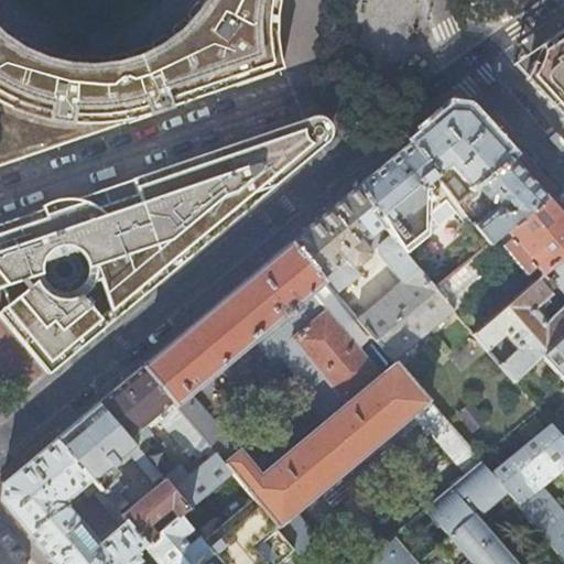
[(208,0),(197,15),(181,33),(167,43),(142,57),(122,64),(102,67),(83,68),(68,67),(54,64),(39,58),(24,52),(3,38),(0,35),(0,166),(51,150),(94,134),(134,121),(243,84),(283,69),(280,57),(278,47),(277,34),(277,18),(279,4),(280,0),(208,0)]
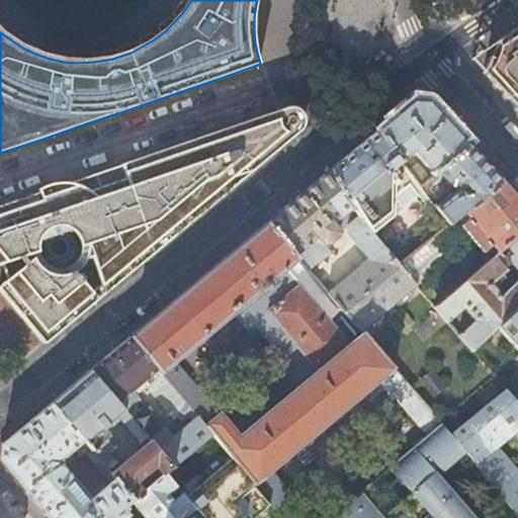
[(517,25),(496,40),(483,71),(517,108),(517,25)]
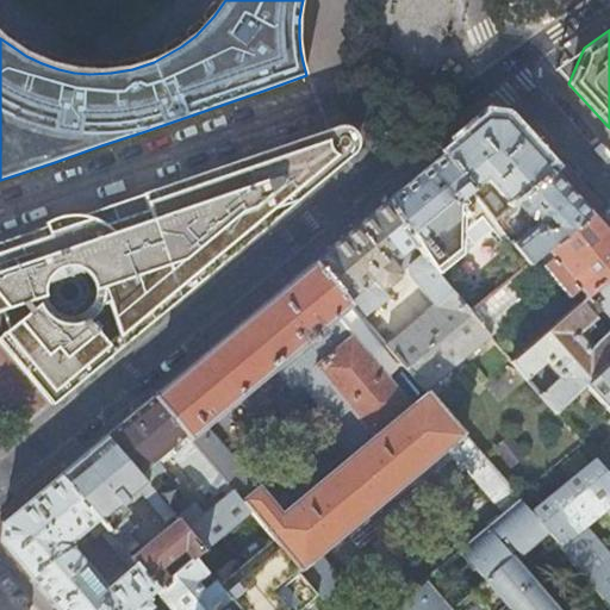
[(470,134),(444,155),(477,198),(481,193),(475,186),(485,179),(511,207),(553,172),(547,167),(521,138),(505,120),(487,119),(470,134)]
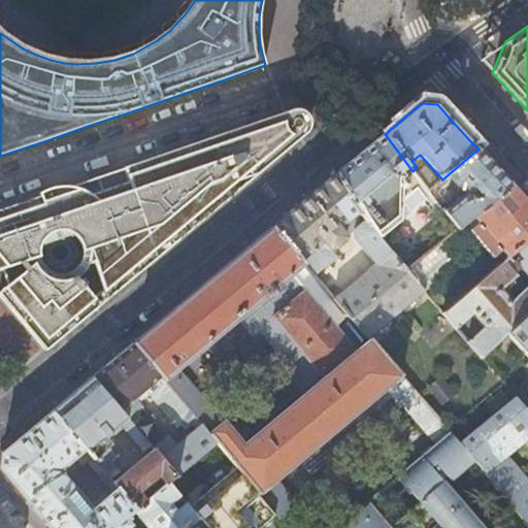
[(109,173),(0,210),(0,292),(46,349),(103,302),(161,254),(193,227),(308,131),(310,127),(311,123),(311,118),(307,112),(302,109),(294,109),(199,142),(109,173)]
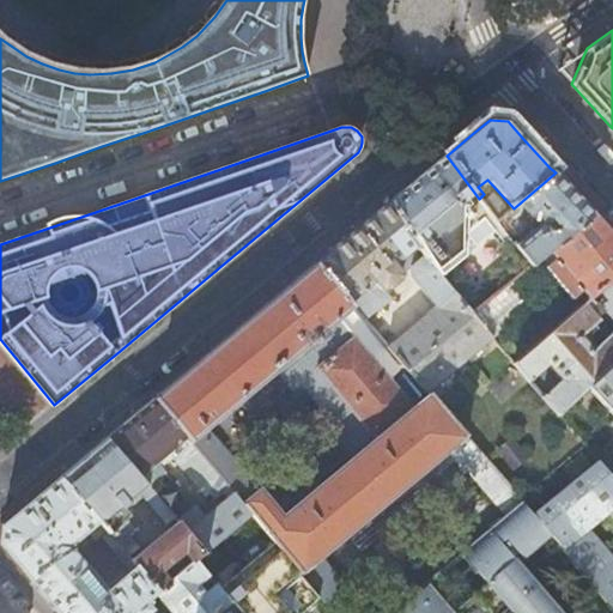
[(430,170),(392,201),(425,254),(441,278),(467,255),(466,234),(491,212),(483,202),(479,199),(447,156),(430,170)]
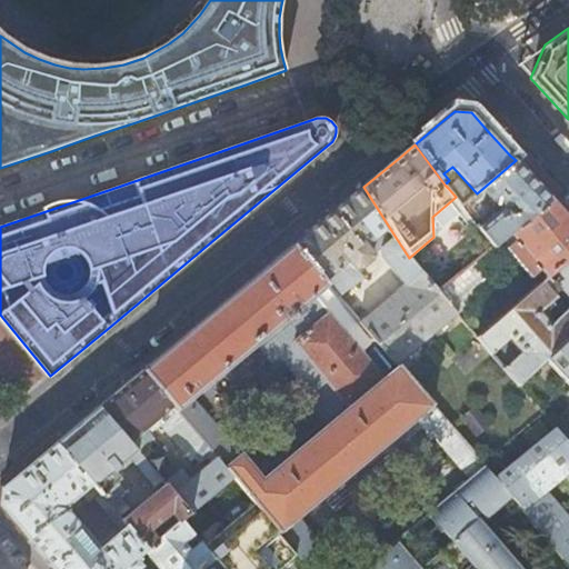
[(533,180),(516,160),(477,193),(471,198),(461,206),(465,209),(470,217),(482,208),(481,207),(490,201),(509,205),(512,208),(501,209),(479,227),(492,246),(509,233),(551,199),(533,180)]
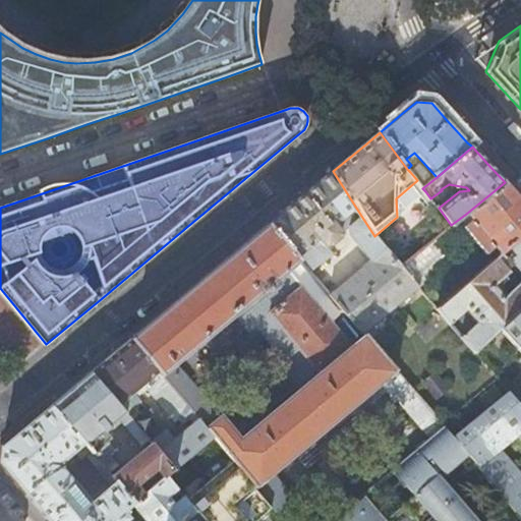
[(418,165),(410,172),(417,180),(422,188),(431,181),(418,165)]
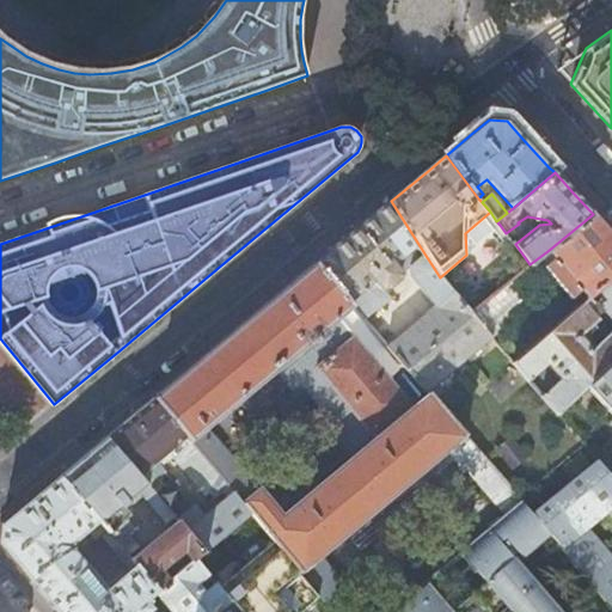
[(440,277),(424,254),(391,201),(352,234),(316,263),(365,319),(389,298),(383,289),(386,289),(402,276),(402,273),(410,265),(410,277),(434,305),(386,346),(427,391),(490,337),(470,312),(440,277)]
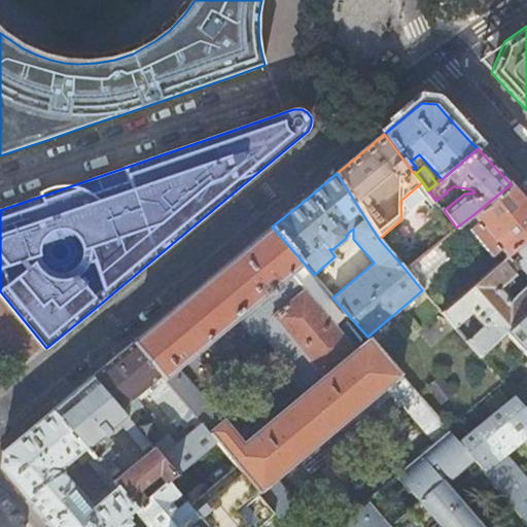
[(400,201),(401,219),(430,194),(427,190),(422,182),(400,201)]
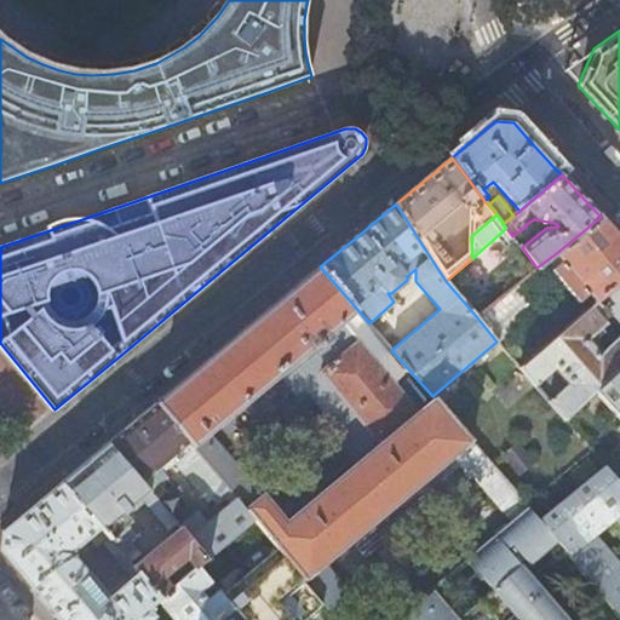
[(619,237),(601,217),(555,254),(561,264),(551,273),(577,304),(587,296),(595,304),(598,300),(619,281),(619,237)]
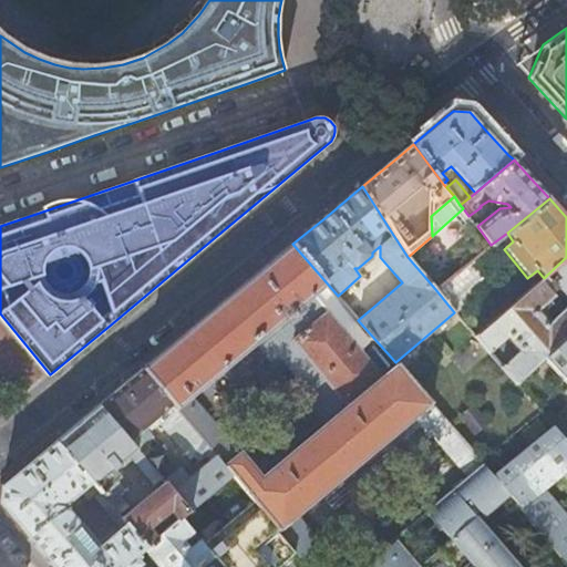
[(292,244),(285,250),(250,278),(151,362),(143,369),(176,408),(255,341),(265,353),(272,347),(321,405),(315,412),(325,424),(260,478),(240,455),(237,456),(210,425),(203,414),(195,406),(183,415),(199,435),(233,475),(255,502),(278,529),(309,566),(341,566),(297,513),(410,414),(429,436),(433,432),(472,476),(484,466),(483,464),(395,362),(358,320),(338,296),(292,244)]
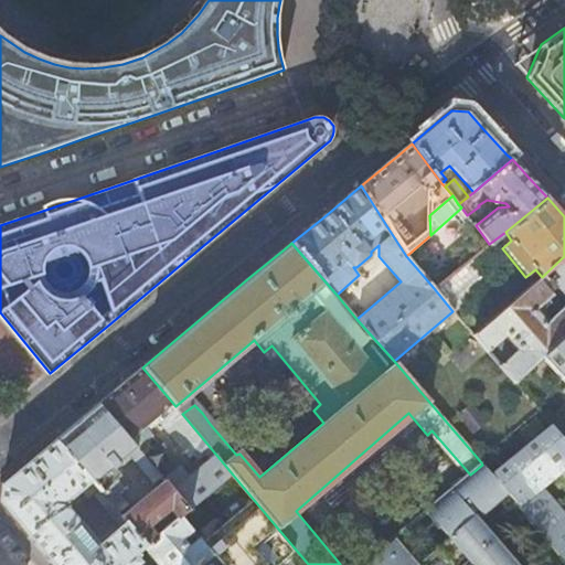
[(564,256),(545,274),(564,296),(564,256)]
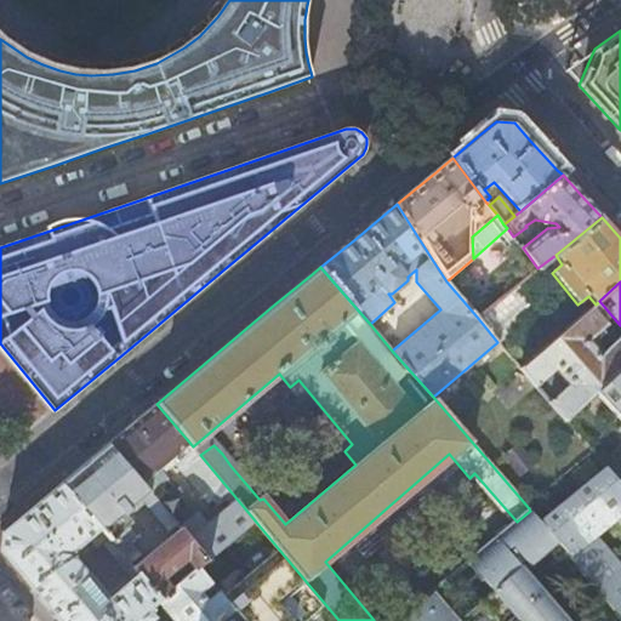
[(540,305),(520,283),(477,317),(497,342),(542,306),(541,305),(540,305)]
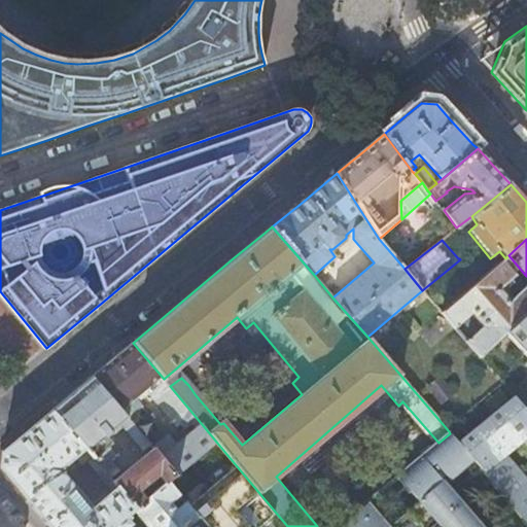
[(501,261),(442,313),(479,356),(506,330),(526,311),(526,290),(525,288),(508,303),(498,290),(514,276),(501,261)]
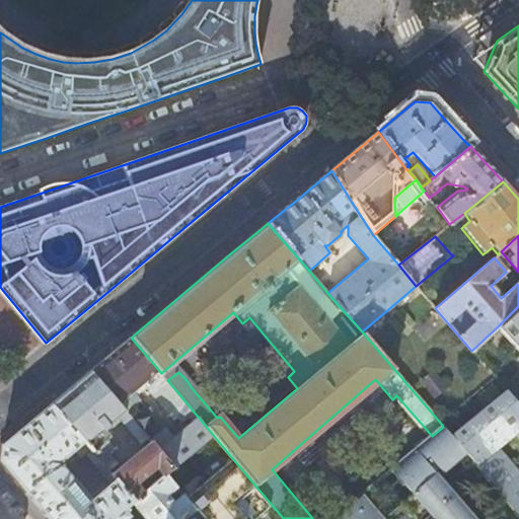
[(518,381),(508,391),(518,404),(518,306),(499,325),(518,347),(518,381)]
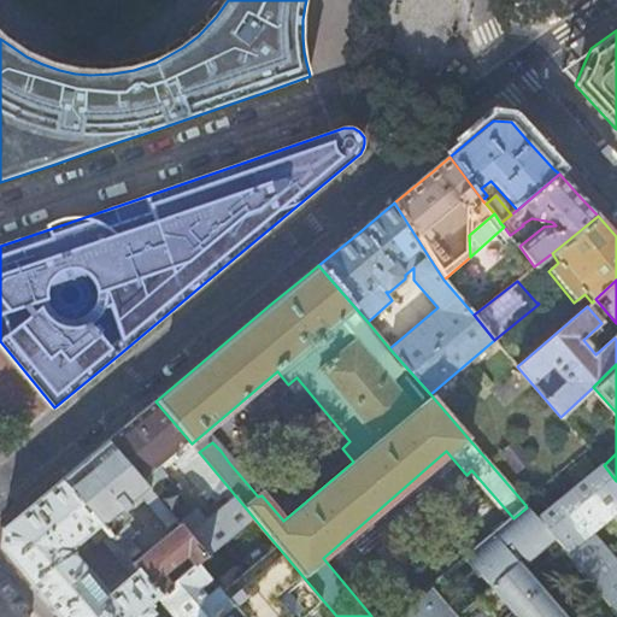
[(192,444),(156,401),(131,422),(109,440),(148,488),(165,474),(162,469),(165,466),(162,462),(168,457),(171,460),(175,459),(207,498),(211,494),(217,501),(225,494),(230,500),(188,536),(206,557),(253,517),(217,474),(199,452),(192,444)]
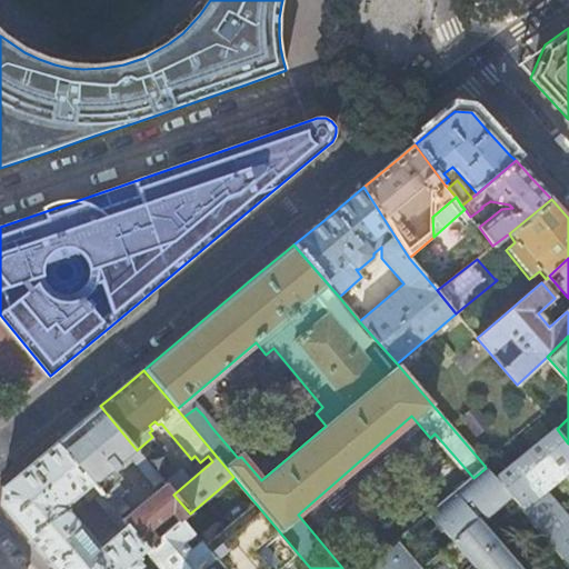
[(78,425),(57,442),(109,503),(125,489),(118,480),(121,477),(116,469),(132,456),(157,486),(162,480),(137,450),(100,406),(78,425)]
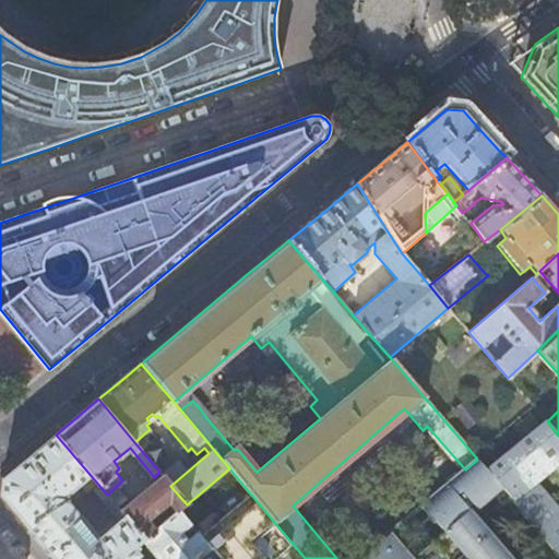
[(558,507),(537,482),(555,468),(558,473),(558,436),(547,421),(487,471),(502,488),(558,554),(558,507)]
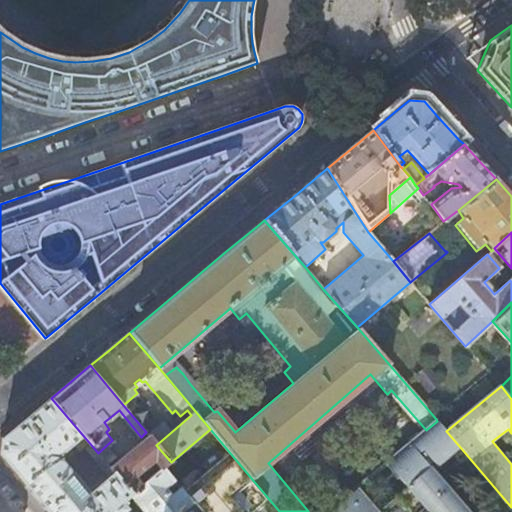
[(12,467),(49,511),(109,511),(131,494),(110,468),(98,453),(51,398),(47,401),(2,439),(1,448),(1,454),(12,467)]
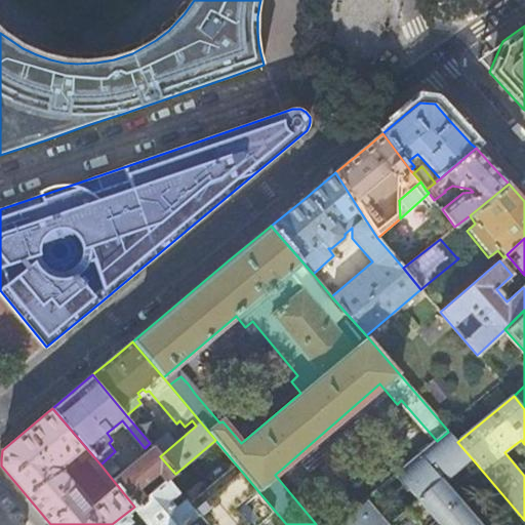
[(437,441),(400,472),(419,495),(389,522),(392,524),(481,524),(443,480),(445,477),(447,479),(472,458),(457,442),(448,432),(437,441)]
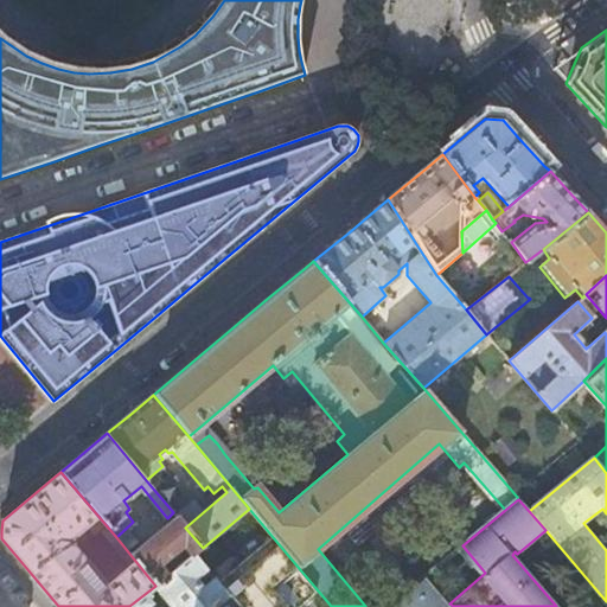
[(196,553),(203,548),(185,528),(177,517),(131,555),(155,586),(177,569),(168,558),(184,547),(191,556),(193,555),(196,553)]
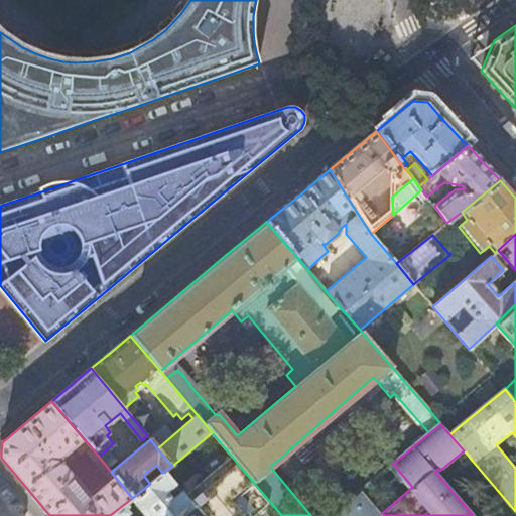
[(253,515),(269,504),(251,483),(253,482),(232,457),(183,496),(191,506),(179,515),(253,515)]
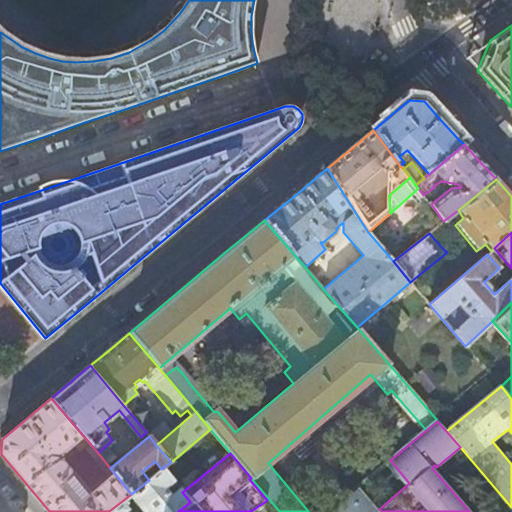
[(125,506),(133,500),(143,511),(178,511),(190,502),(182,492),(179,489),(171,496),(165,488),(173,481),(163,468),(161,469),(149,480),(131,494),(109,511),(124,511),(127,510),(125,506)]
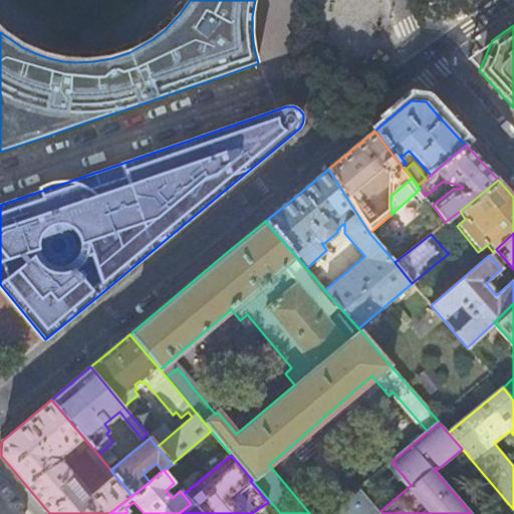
[(383,513),(380,511),(361,488),(329,513),(383,513)]
